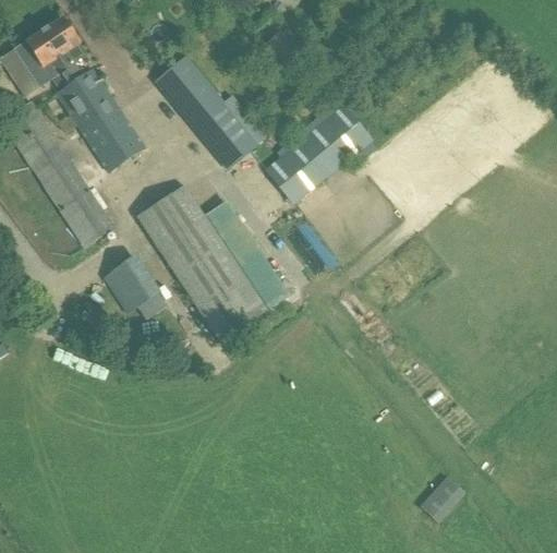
[(36,70),(56,58),(60,65),(55,69),(65,85),(56,92),(107,171),(144,147),(93,68),(83,74),(72,59),(82,52),(76,44),(80,43),(62,16),(19,45),(36,70)]
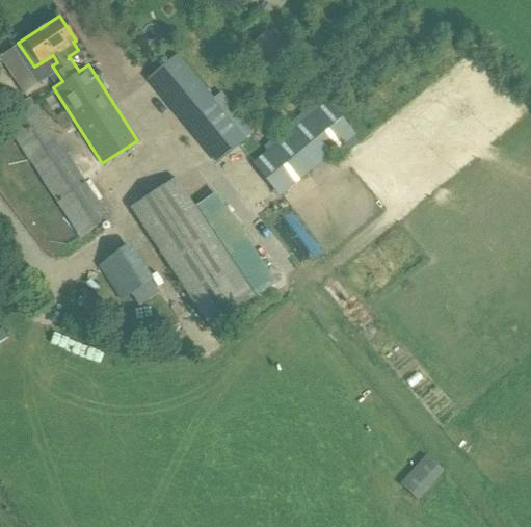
[(254,129),(224,95),(216,101),(176,53),(149,77),(217,160),(254,129)]
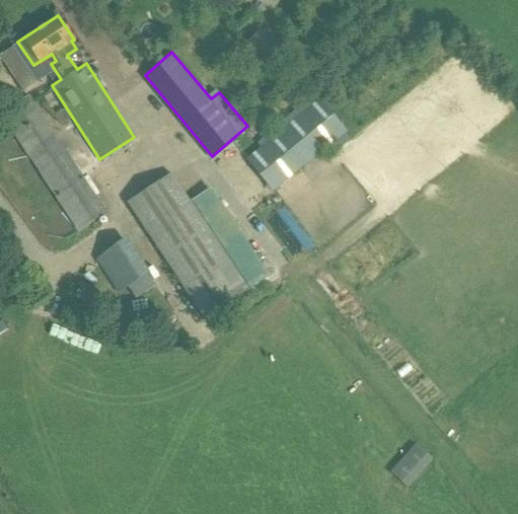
[(78,230),(106,212),(28,92),(0,112),(78,230)]
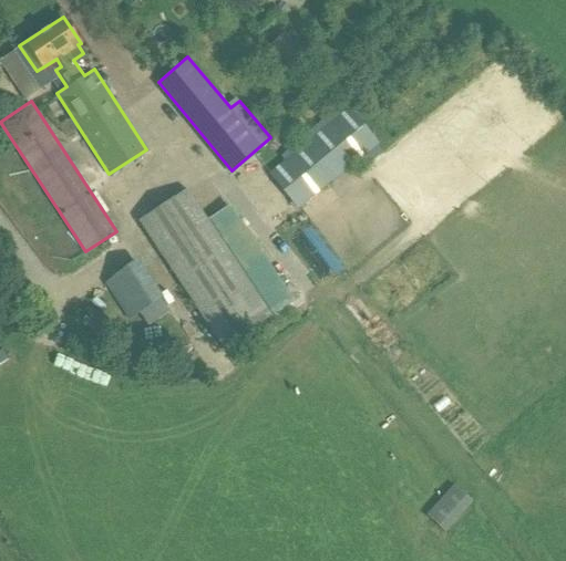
[(349,106),(270,168),(298,208),(377,142),(349,106)]
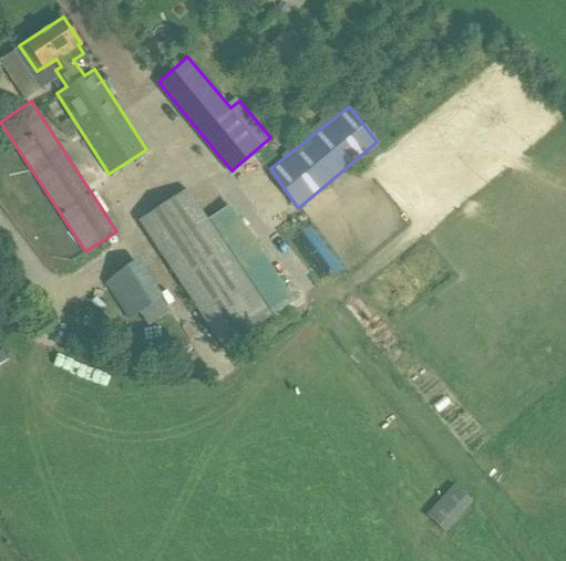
[(139,218),(223,345),(273,314),(187,186),(139,218)]
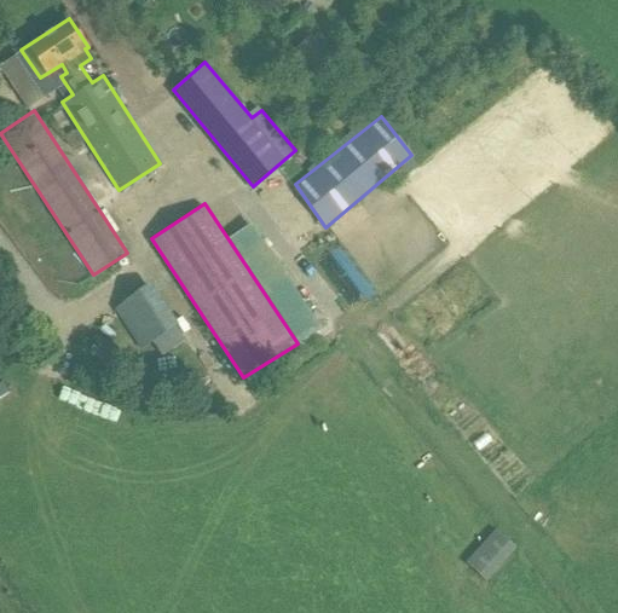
[(114,306),(140,347),(178,322),(151,281),(114,306)]
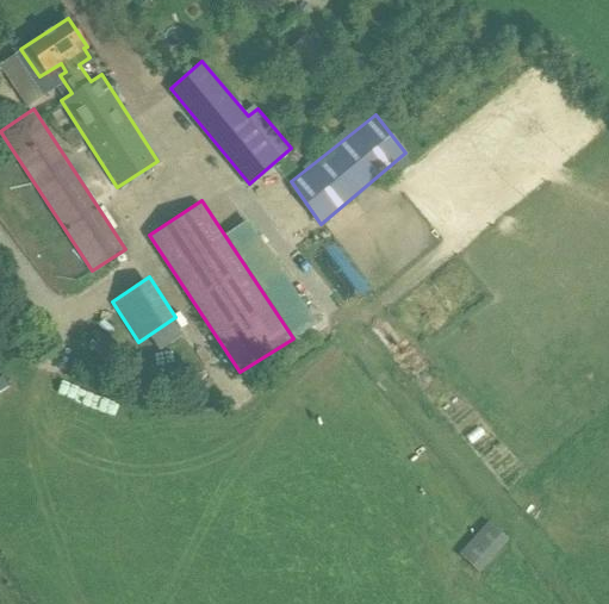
[(459,552),(480,571),(509,537),(489,518),(459,552)]
